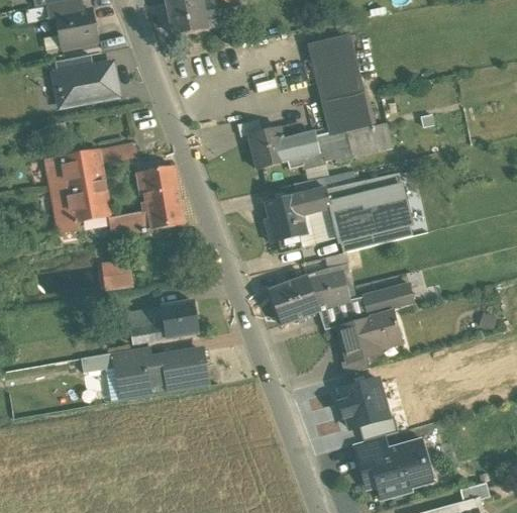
[(45,4),(47,18),(58,17),(58,16),(85,11),(82,0),(69,0),(45,4)]
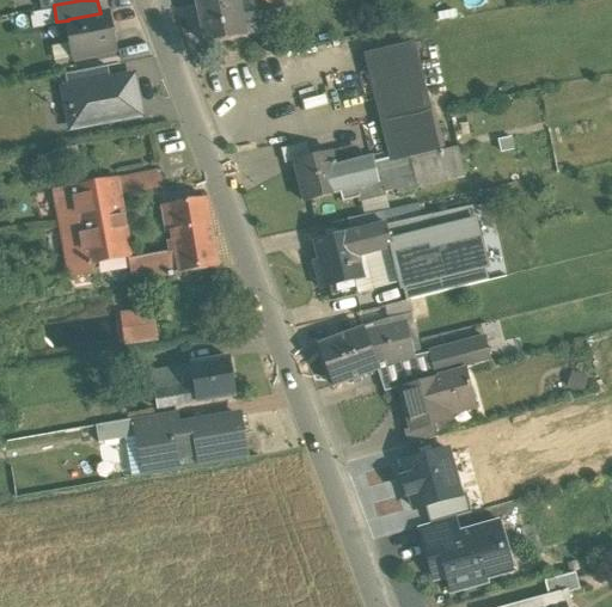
[(196,0),(206,41),(244,32),(240,13),(237,0),(196,0)]
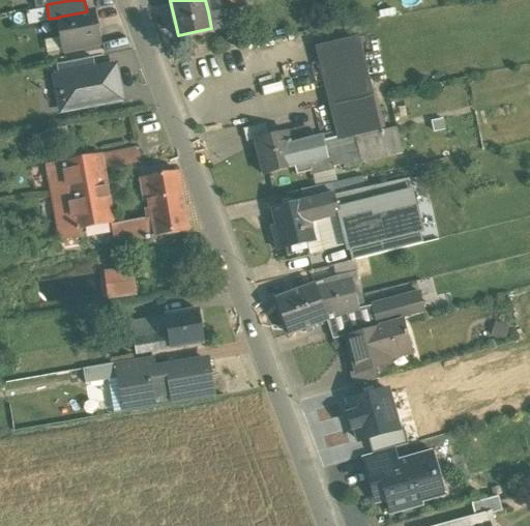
[(238,5),(208,11),(211,28),(241,22),(238,5)]
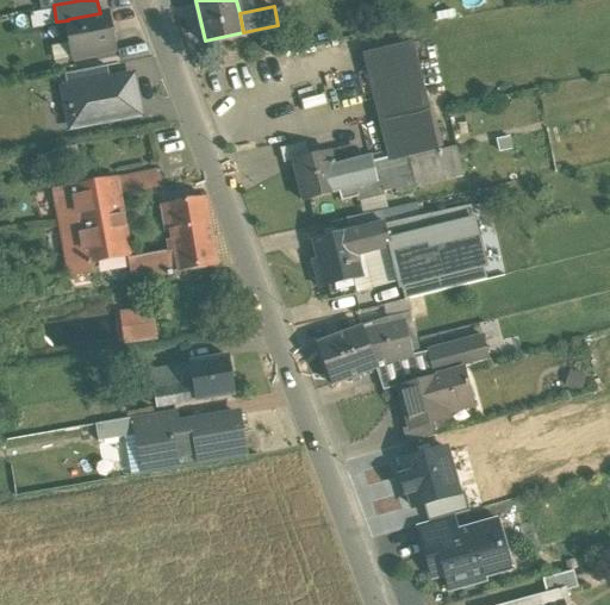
[(100,13),(68,19),(68,20),(72,41),(75,56),(117,48),(110,11),(100,13)]
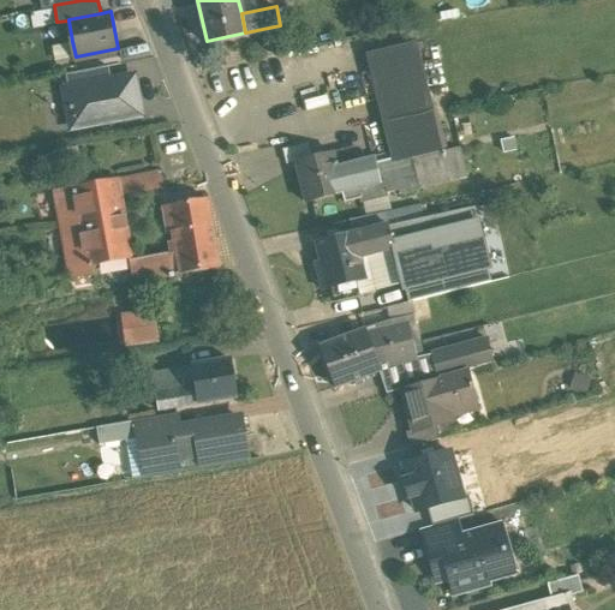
[(415,39),(365,51),(381,115),(431,106),(415,39)]
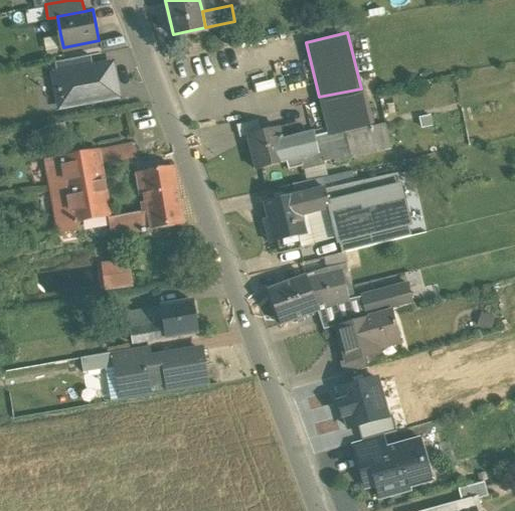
[(60,34),(44,37),(47,50),(63,47),(60,34)]
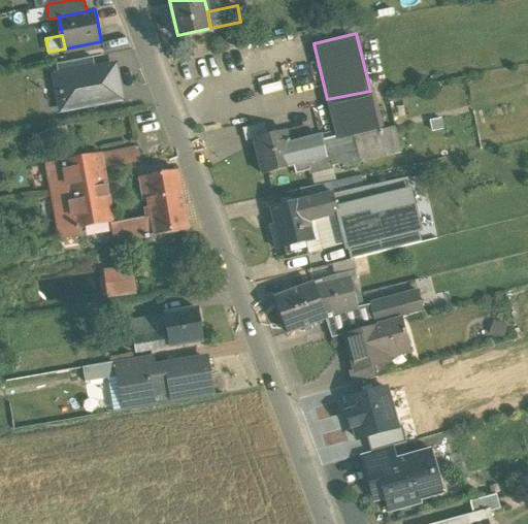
[(57,61),(59,73),(95,67),(93,55),(57,61)]
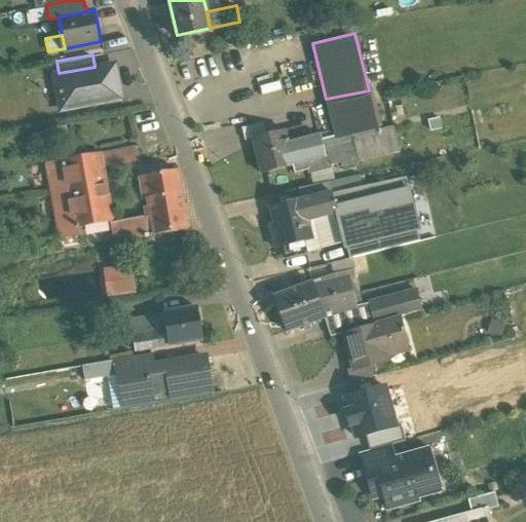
[(59,73),(54,74),(61,107),(120,97),(114,64),(95,67),(59,73)]
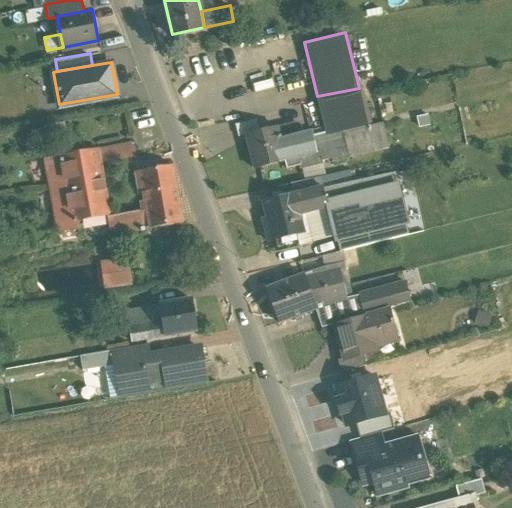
[(359,88),(317,96),(325,129),(326,129),(327,132),(367,122),(359,88)]
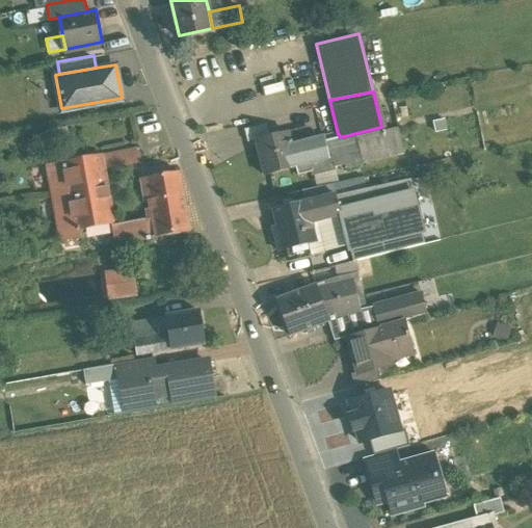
[(397,125),(382,129),(389,154),(403,150),(397,125)]
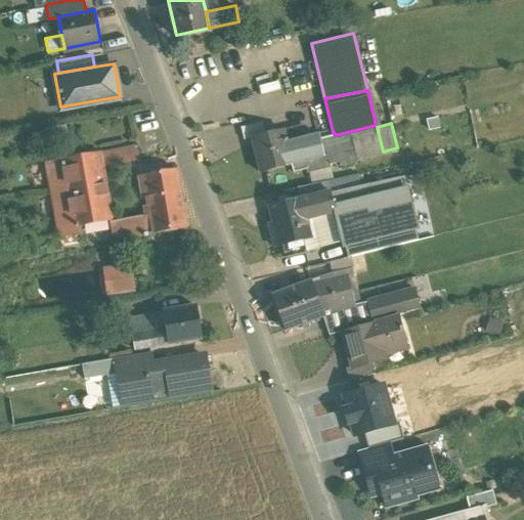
[(318,136),(309,138),(306,127),(296,130),(295,125),(284,128),(293,162),(292,162),(294,170),(305,167),(306,171),(330,165),(330,161),(326,152),(322,153),(318,136)]
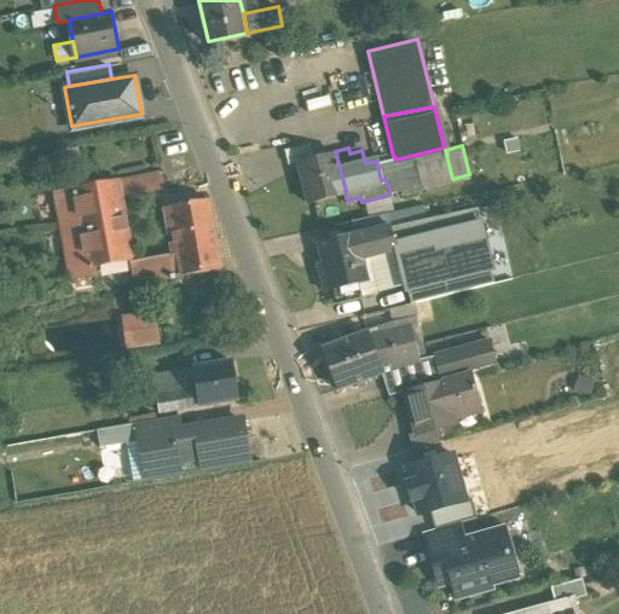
[(444,148),(395,160),(401,187),(401,192),(452,179),(445,150),(444,148)]
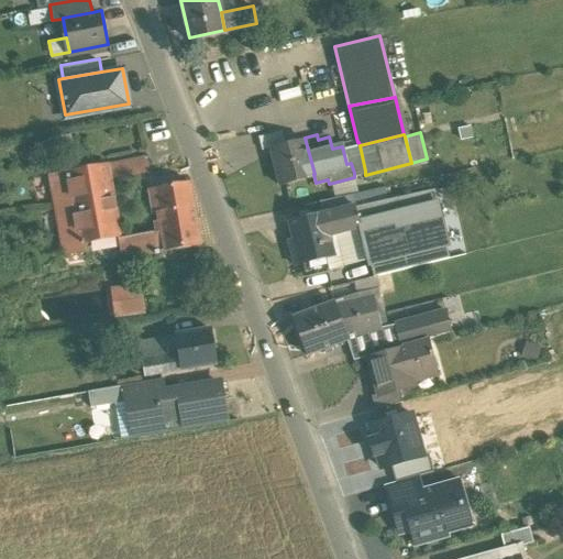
[(305,136),(271,145),(279,183),(313,174),(315,174),(305,138),(305,136)]
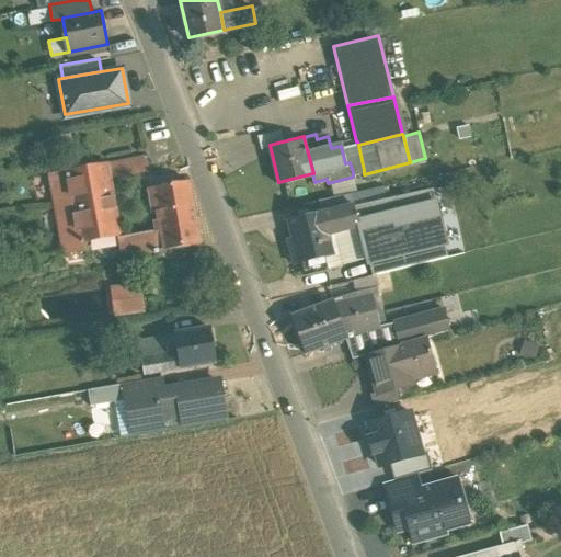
[(356,141),(341,146),(345,163),(350,162),(353,172),(364,170),(358,145),(357,141),(356,141)]
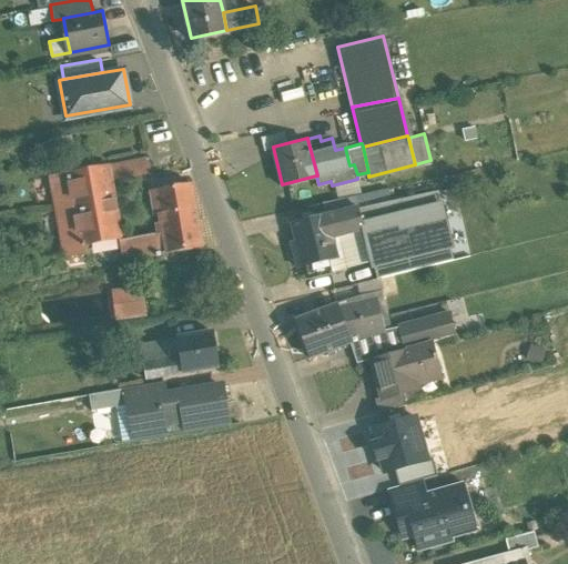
[(146,158),(107,165),(109,178),(149,171),(146,158)]
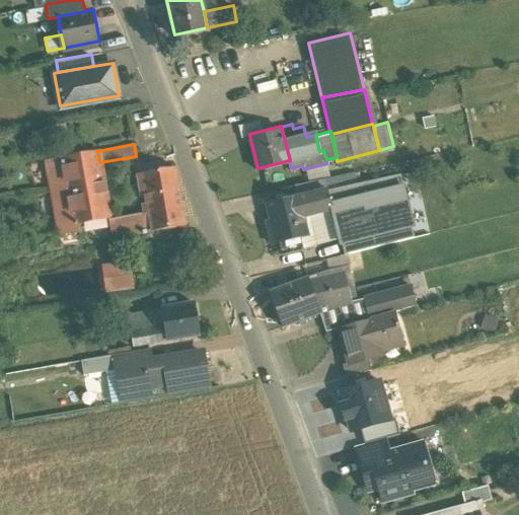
[(97,151),(64,157),(65,160),(69,185),(76,218),(108,213),(99,162),(97,151)]
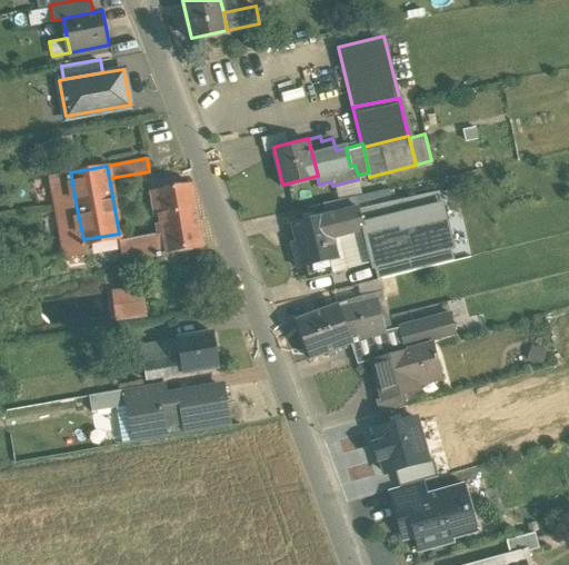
[(71,176),(50,179),(55,207),(76,202),(71,176)]
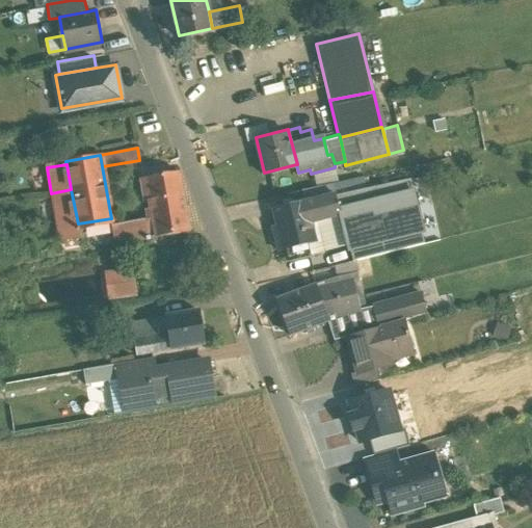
[(179,170),(147,176),(153,215),(156,233),(188,228),(179,170)]
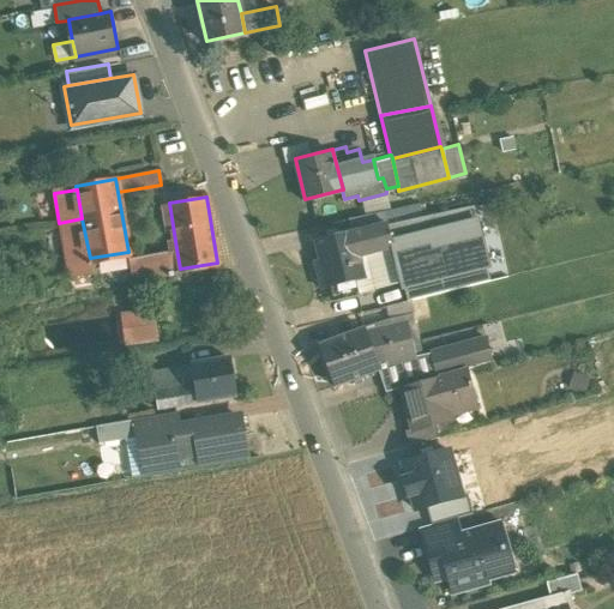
[(473,204),(417,216),(387,223),(392,242),(391,242),(397,264),(398,264),(407,299),(408,297),(429,293),(489,277),(473,204)]
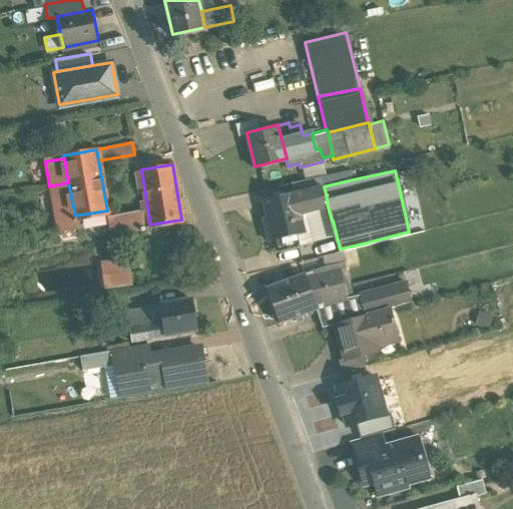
[(321,174),(291,180),(294,191),(295,191),(323,185),(321,174)]
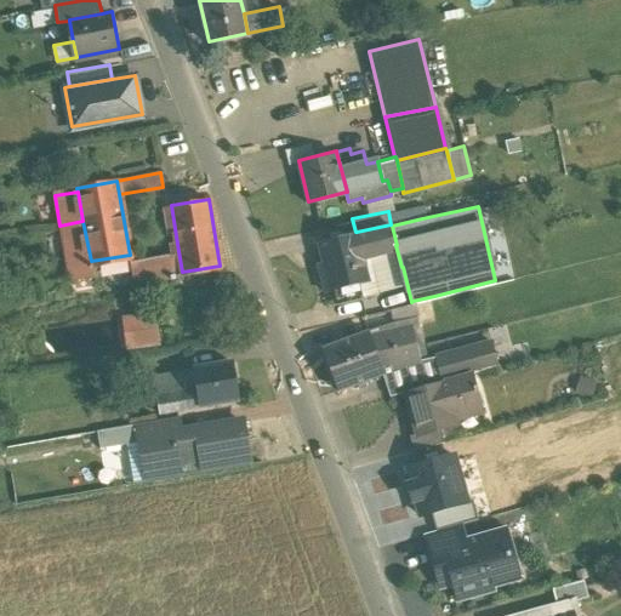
[(83,221),(60,226),(69,275),(92,272),(91,261),(83,221)]
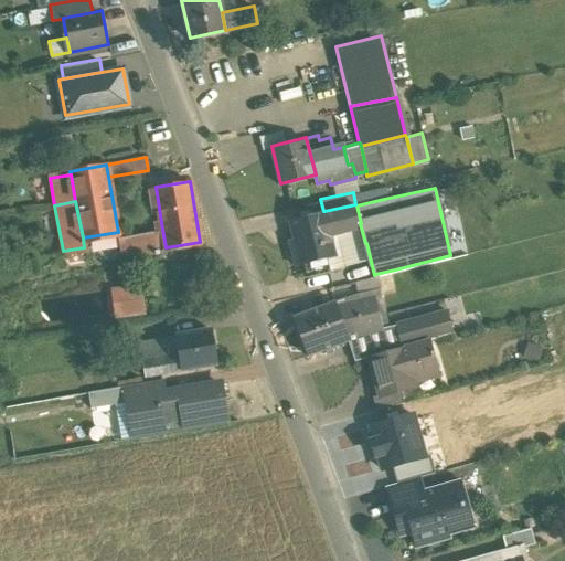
[(355,204),(324,211),(329,232),(360,223),(361,223),(356,205),(356,204),(355,204)]
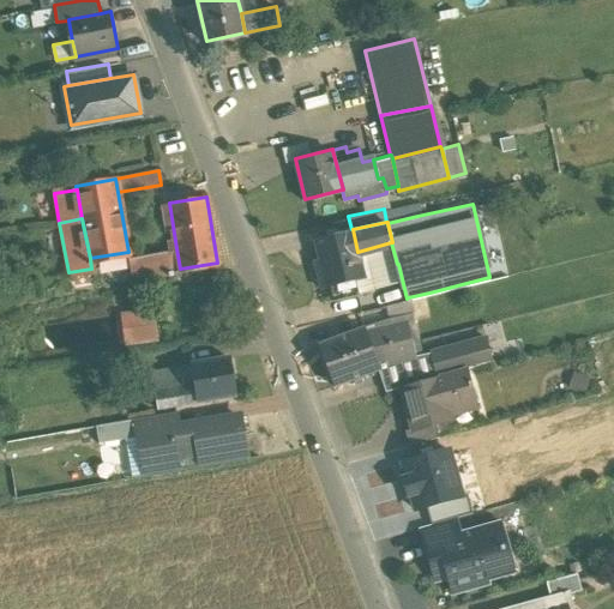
[(351,229),(314,237),(320,264),(315,264),(321,287),(331,284),(333,299),(357,293),(354,278),(363,276),(357,252),(353,229),(351,229)]
